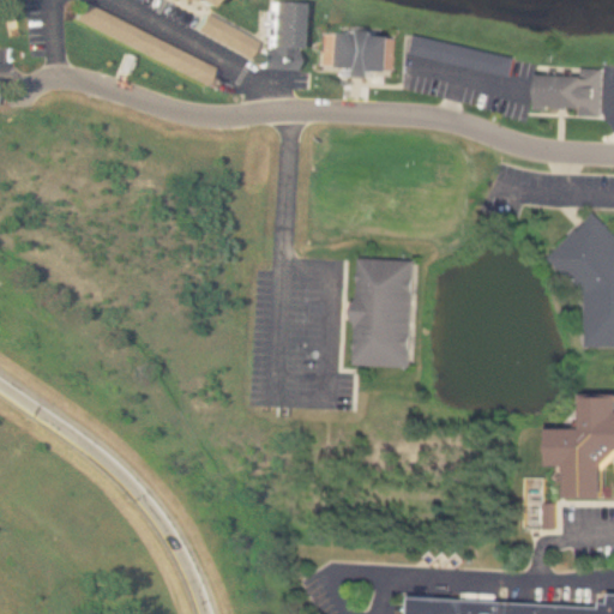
[(211,66),(80,0),(72,17),(203,83),(211,66)]
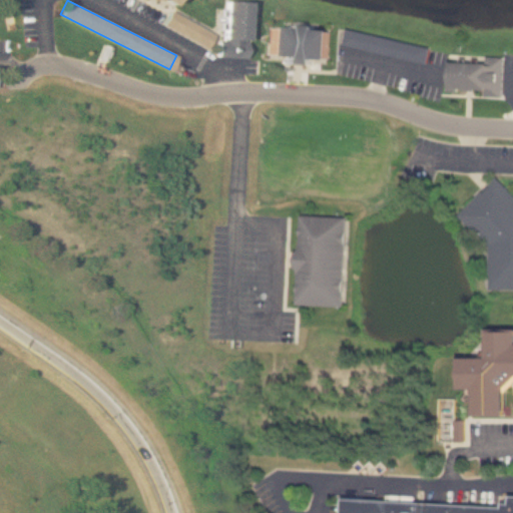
[(246,0),(246,53),(217,53),(217,35),(222,35),(222,0),(246,0)]
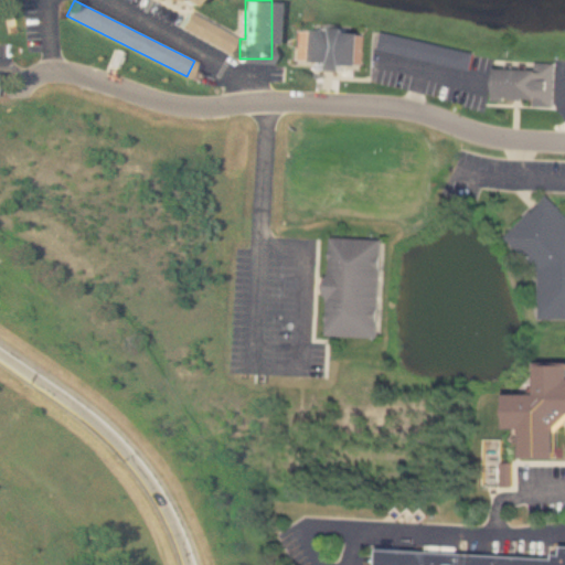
[(225,51),(233,35),(187,10),(178,25),(225,51)]
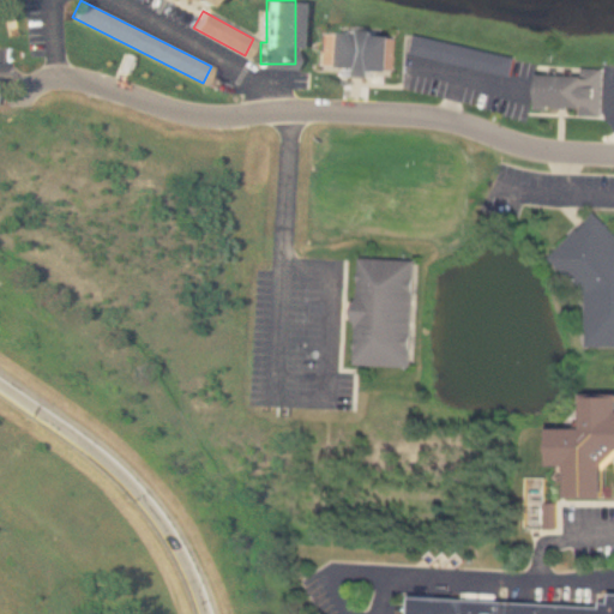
[(395,26),(393,72),(372,71),(372,79),(337,77),(337,68),(319,67),(321,23),(336,24),(336,16),(377,18),(377,25),(395,26)]
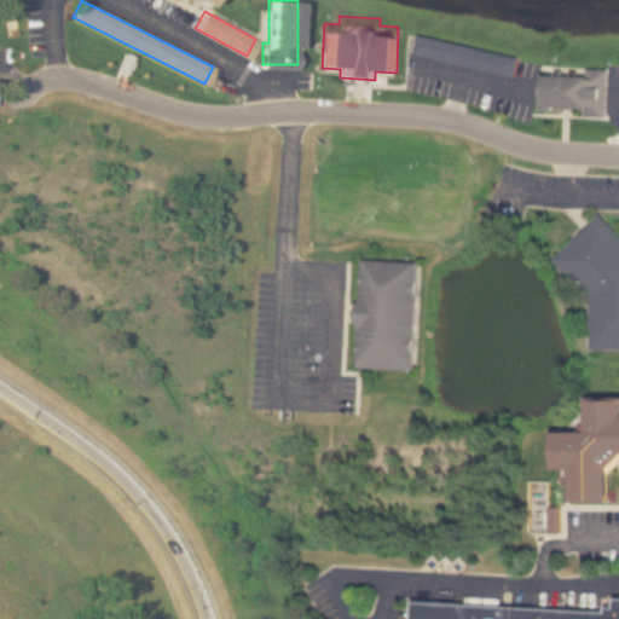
[(514,74),(415,51),(418,33),(519,56),(514,74)]
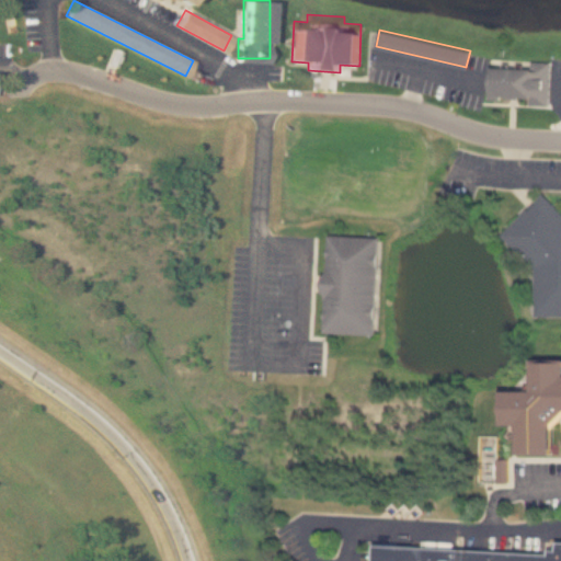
[(552,55),(550,103),(533,102),(533,94),(494,93),(495,59),(535,60),(535,54),(552,55)]
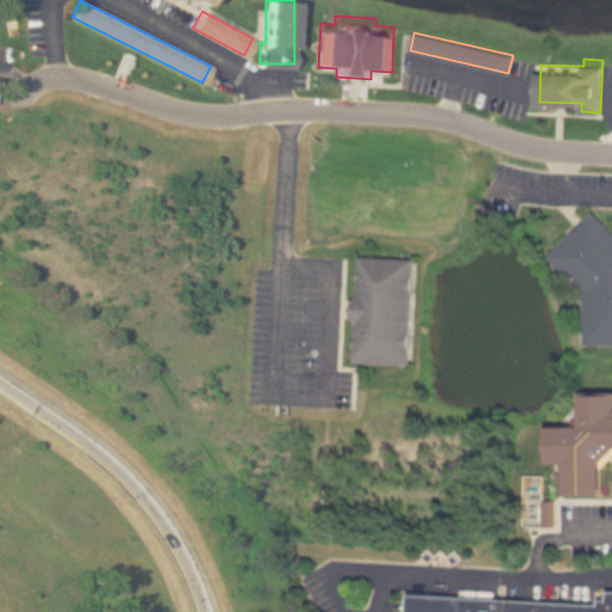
[(593,210),(611,230),(611,344),(583,346),(583,292),(548,256),(580,222),(593,210)]
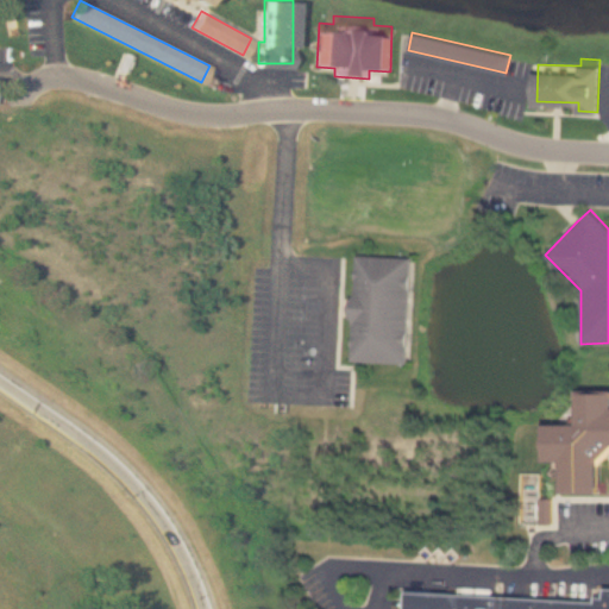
[(413,257),(407,363),(351,359),(353,316),(355,307),(355,296),(357,255),(413,257)]
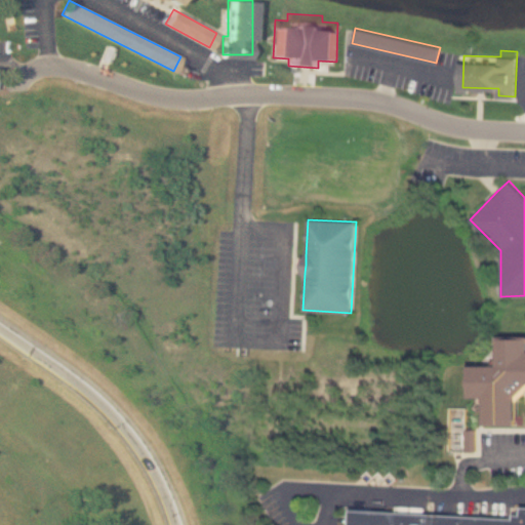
[(524,391),(517,399),(517,425),(485,425),(485,397),(470,397),(470,365),(499,364),(499,335),(524,335),(524,391)]
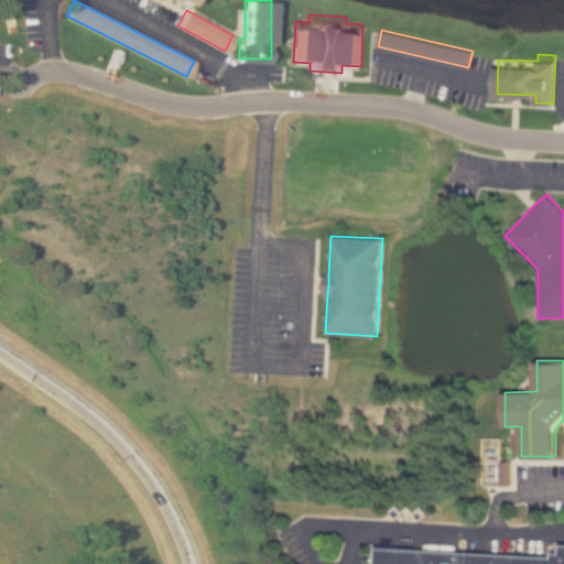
[(378,548),(377,563),(563,563),(563,544),(562,544),(561,552),(553,552),(553,556),(378,548)]
